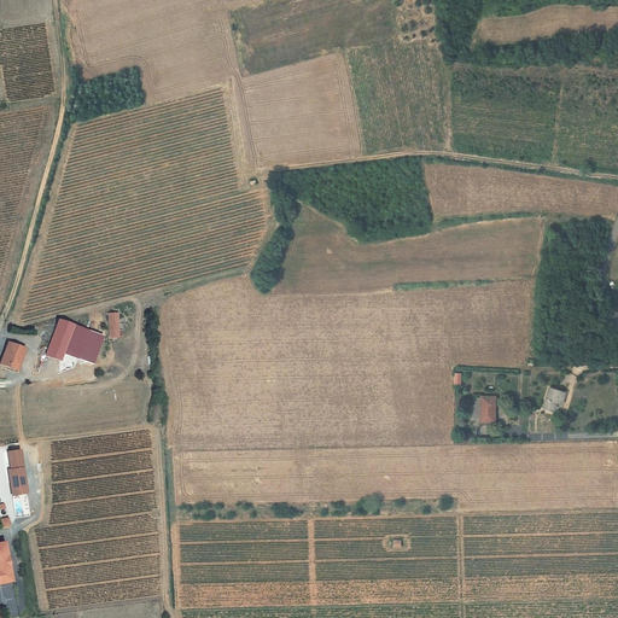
[(73,325),(58,320),(46,356),(60,361),(73,325)]
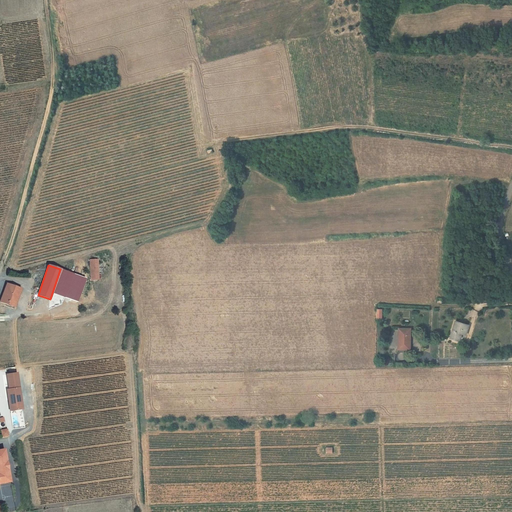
[(20,289),(6,284),(0,301),(0,304),(13,309),(14,307),(20,289)]
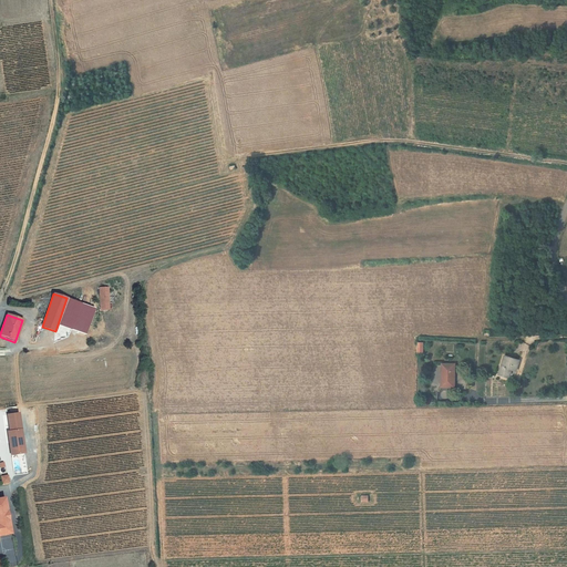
[(498,374),(506,377),(508,368),(512,369),(516,370),(518,360),(504,357),(498,374)]
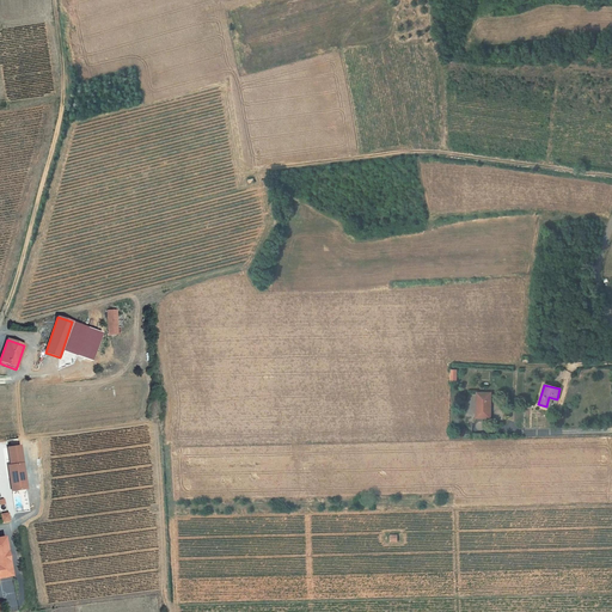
[(490,392),(477,392),(477,417),(490,417),(490,392)]
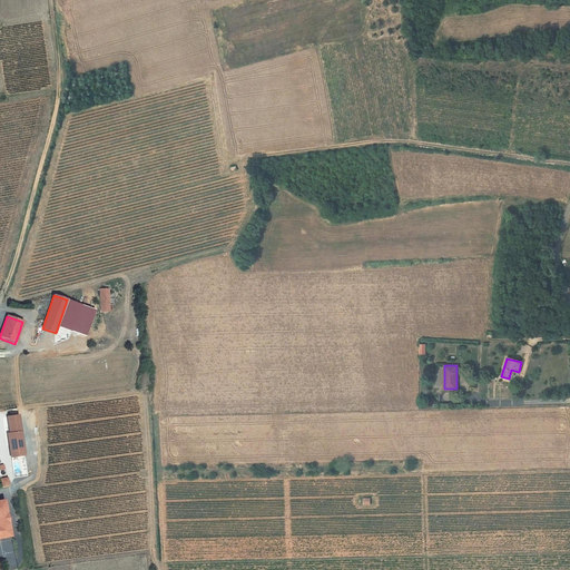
[(8,434),(11,458),(25,455),(18,415),(7,418),(10,434),(8,434)]
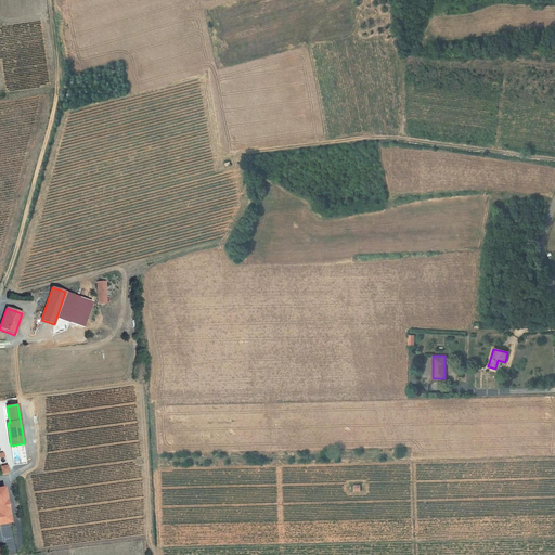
[(0,524),(10,523),(3,488),(0,488),(0,524)]
